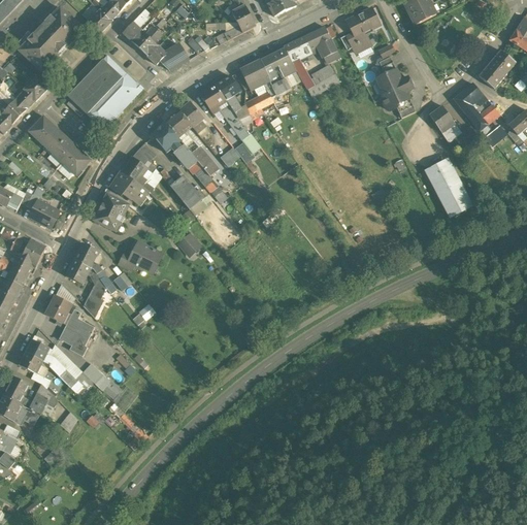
[(0,0),(0,22),(21,0),(0,0)]
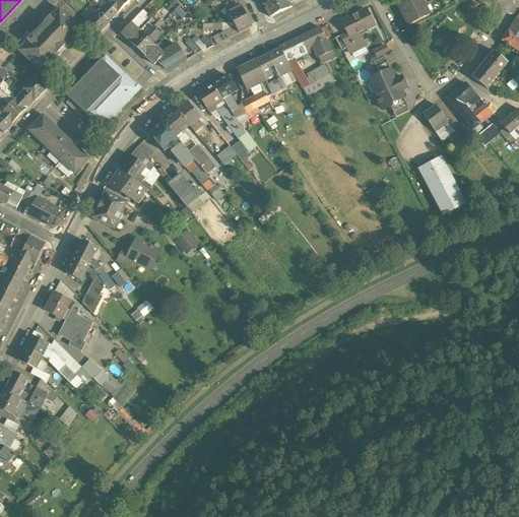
[(103,5),(98,0),(90,0),(89,1),(98,9),(99,9),(103,5)]
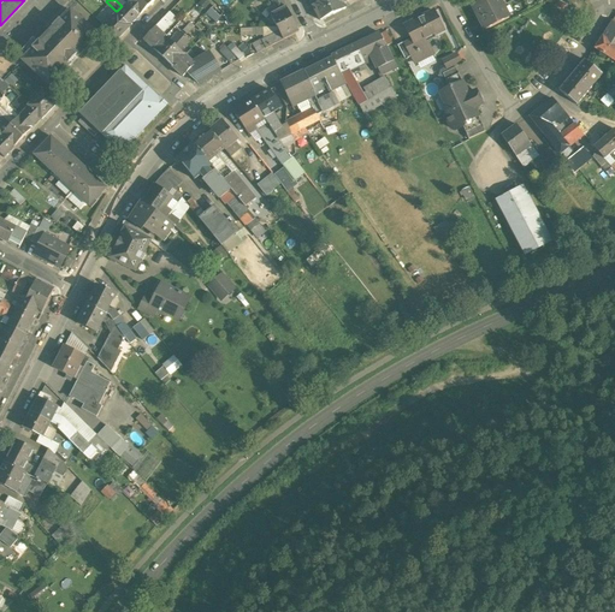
[(147,3),(145,0),(128,0),(126,1),(139,12),(147,3)]
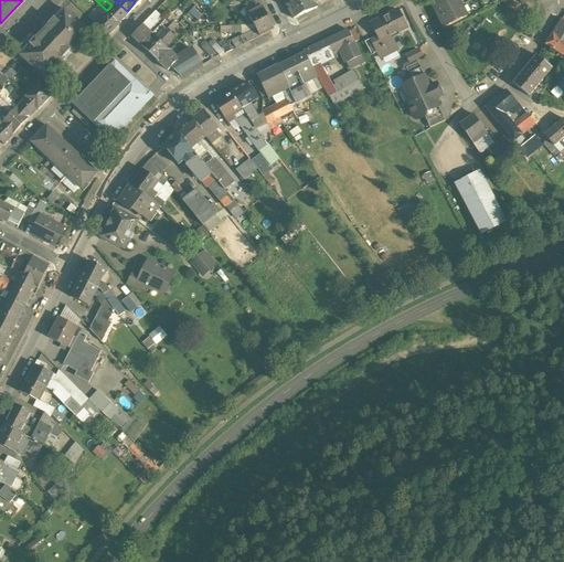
[(181,0),(179,2),(197,18),(206,7),(199,0),(181,0)]
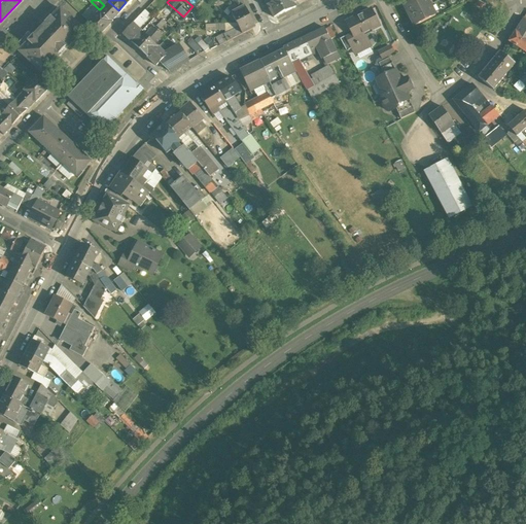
[(265,0),(273,15),(283,9),(278,0),(265,0)]
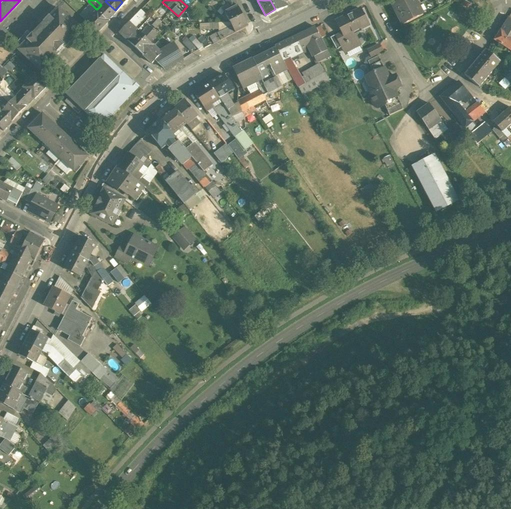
[(270,0),(275,9),(286,3),(284,0),(270,0)]
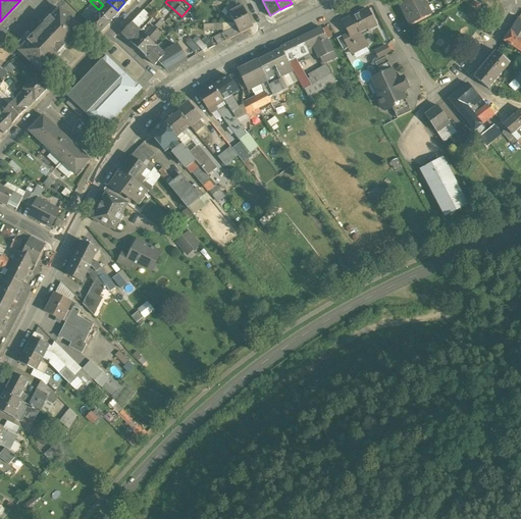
[(403,0),(399,2),(404,12),(424,2),(423,0),(403,0)]
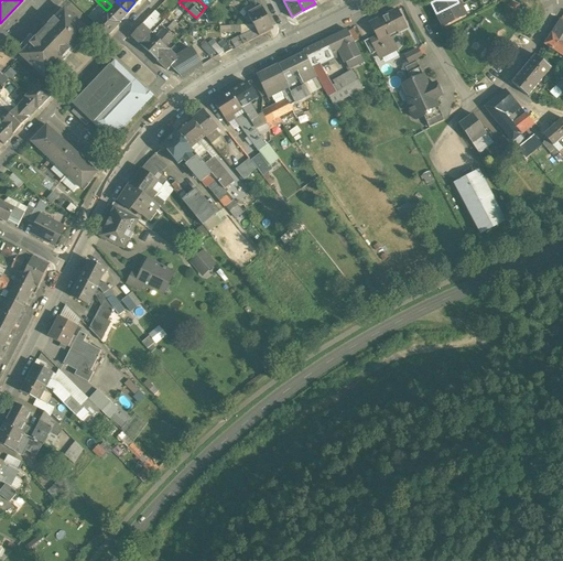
[(127,11),(116,1),(111,6),(107,10),(117,21),(127,11)]
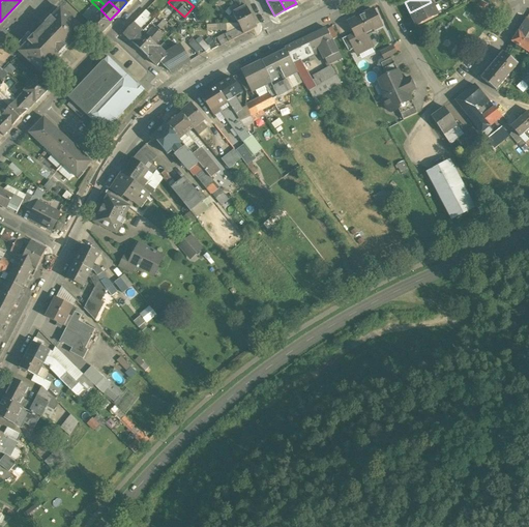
[(431,2),(410,12),(415,24),(436,13),(431,2)]
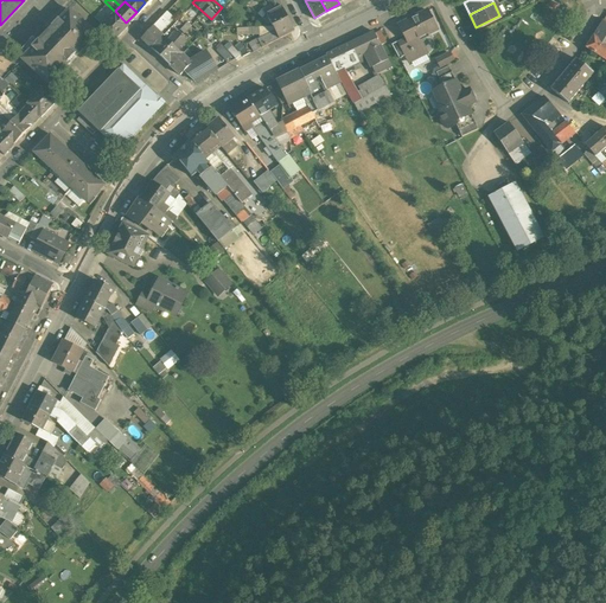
[(272,8),(266,12),(272,24),(287,15),(281,4),(272,8)]
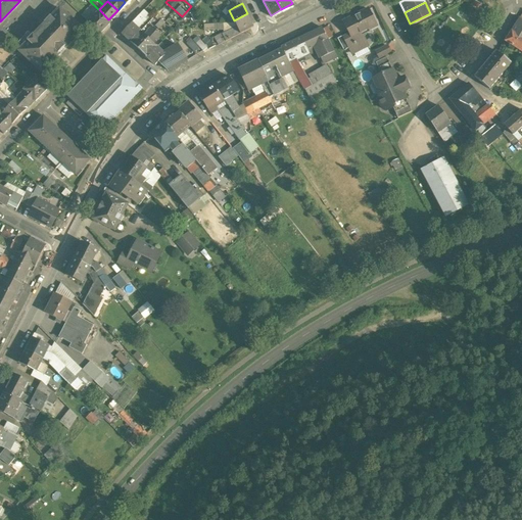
[(59,5),(18,47),(41,69),(82,27),(59,5)]
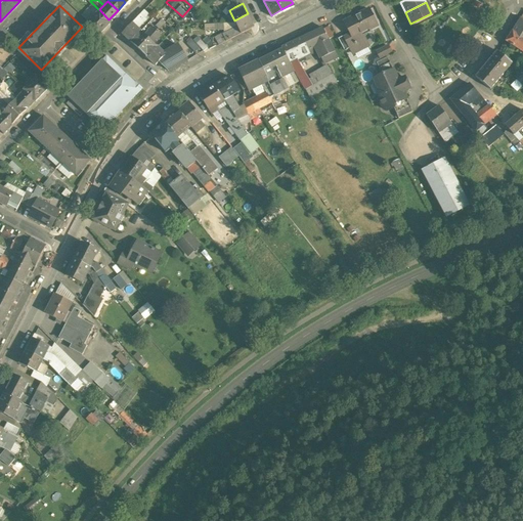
[(359,13),(344,20),(349,32),(344,35),(349,45),(352,51),(366,43),(360,31),(376,23),(367,7),(358,11),(359,13)]
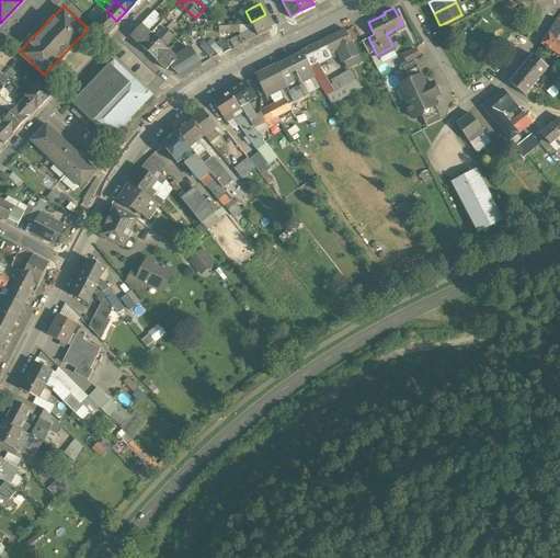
[(106,10),(105,10),(99,16),(98,16),(93,21),(94,22),(92,24),(104,35),(117,21),(106,10)]
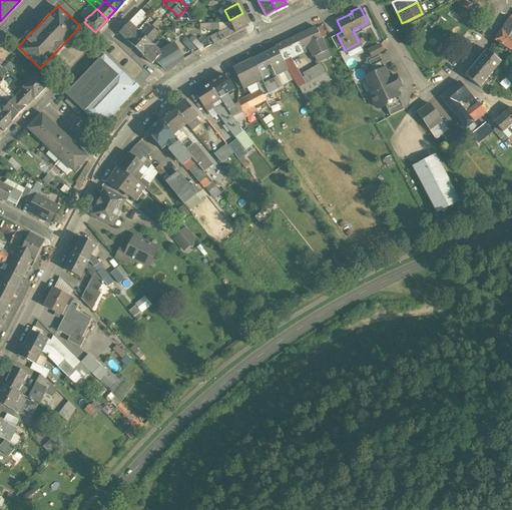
[(136,11),(128,19),(133,24),(141,16),(136,11)]
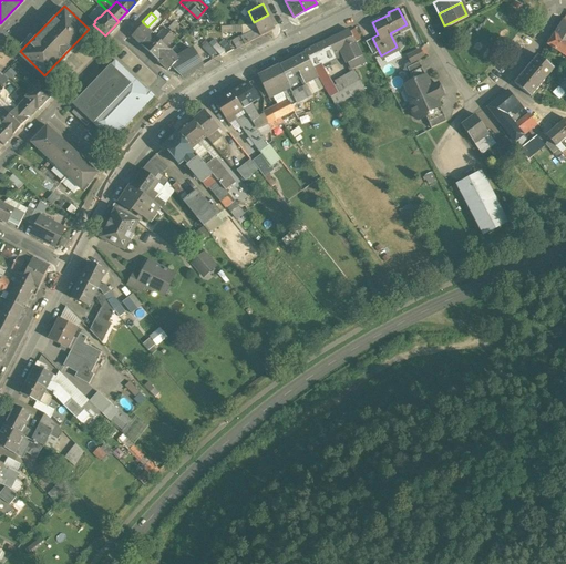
[(268,14),(254,22),(256,27),(259,33),(274,27),(268,14)]
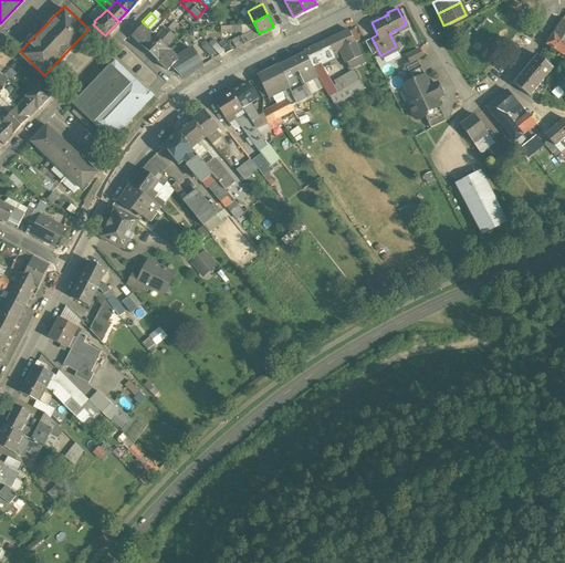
[(564,19),(561,17),(545,42),(562,52),(564,45),(564,19)]
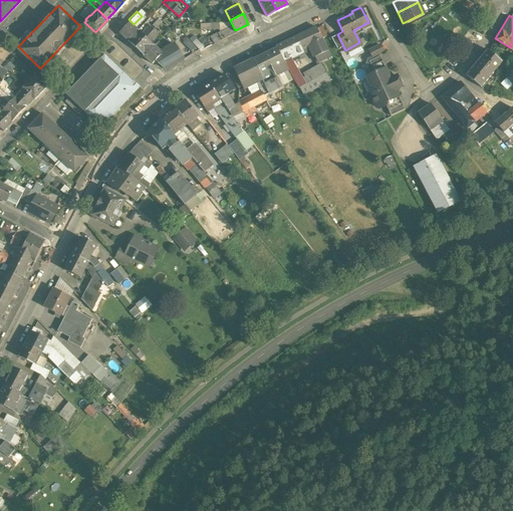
[(134,24),(129,19),(118,30),(127,38),(138,27),(134,24)]
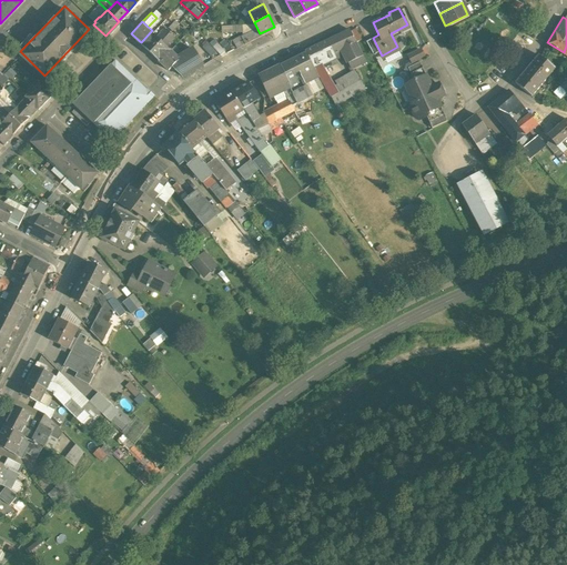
[(164,26),(155,34),(161,39),(170,30),(164,26)]
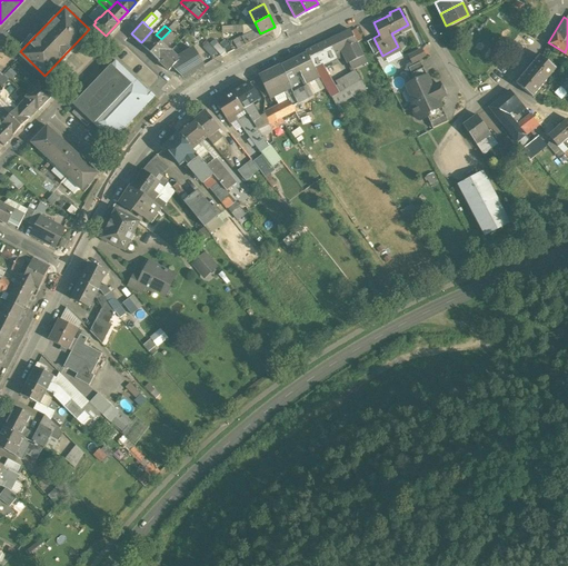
[(257,27),(245,32),(248,39),(260,33),(257,27)]
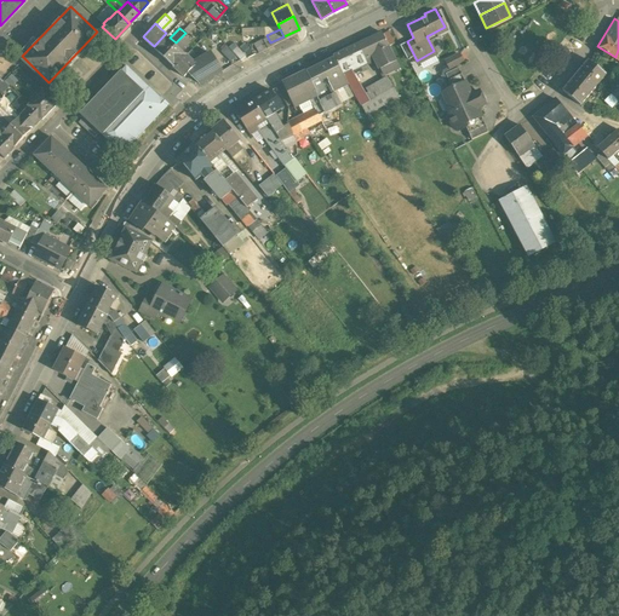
[(394,58),(380,30),(364,38),(368,50),(371,49),(379,65),(394,58)]
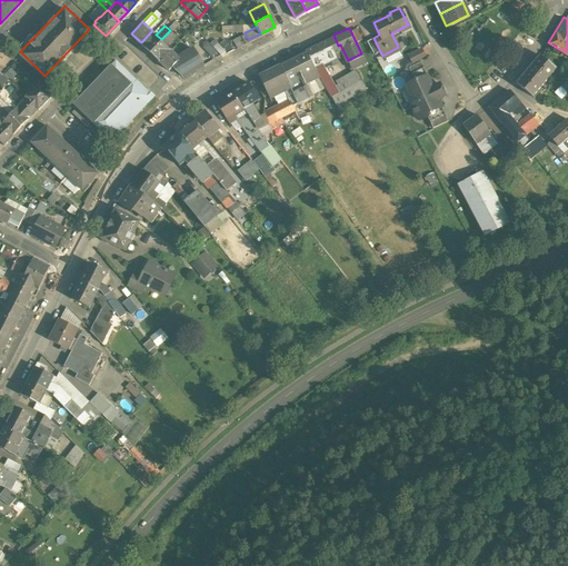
[(152,30),(141,42),(150,51),(161,39),(156,35),(152,30)]
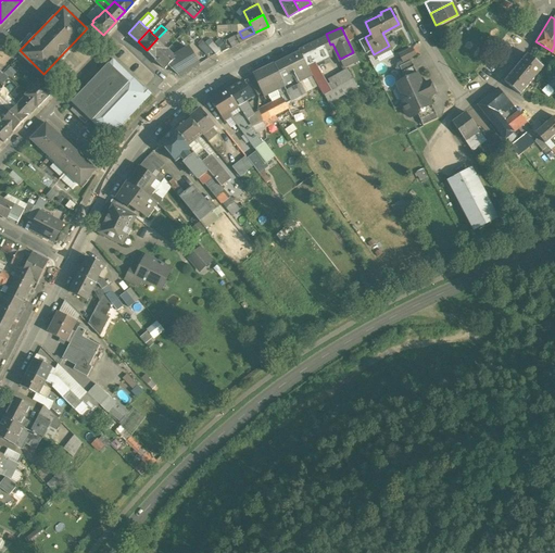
[(166,29),(158,38),(162,42),(171,34),(166,29)]
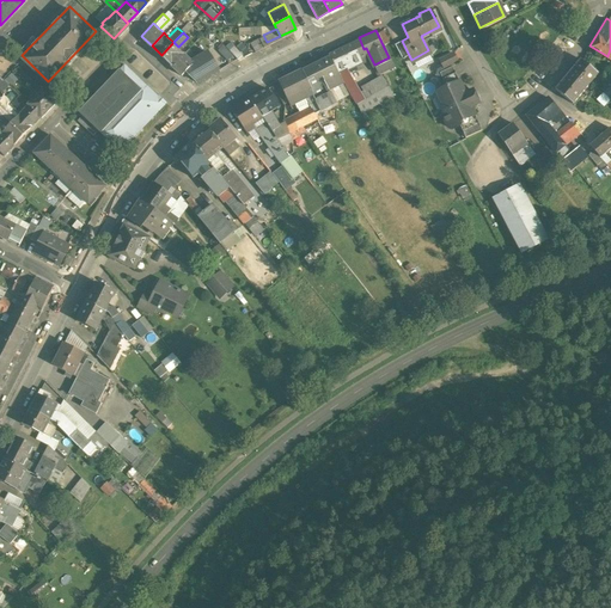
[(359,37),(328,53),(328,54),(334,63),(353,96),(360,92),(346,66),(360,59),(364,49),(359,37)]
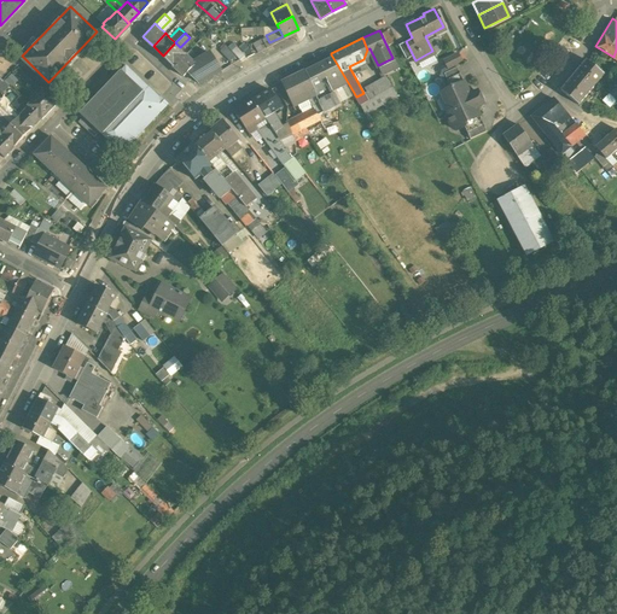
[(405,39),(397,42),(405,57),(412,53),(406,41),(405,39)]
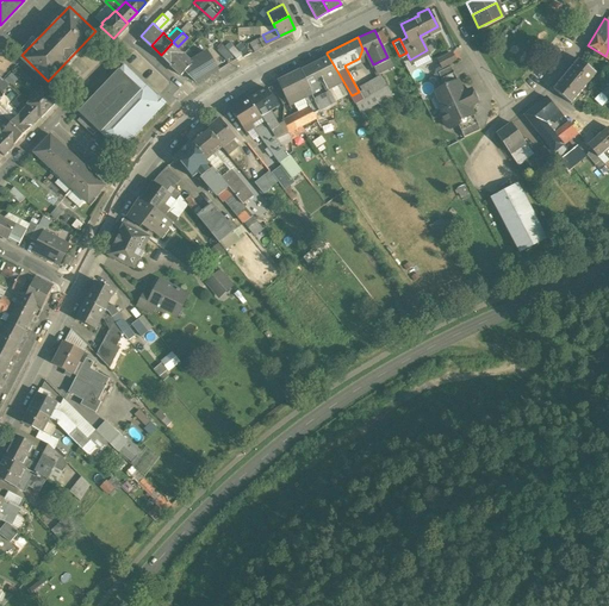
[(173,42),(161,55),(171,63),(182,51),(178,47),(173,42)]
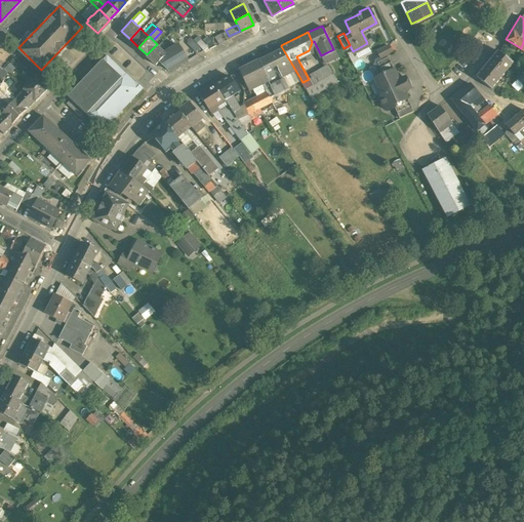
[(206,44),(200,37),(196,41),(202,48),(206,44)]
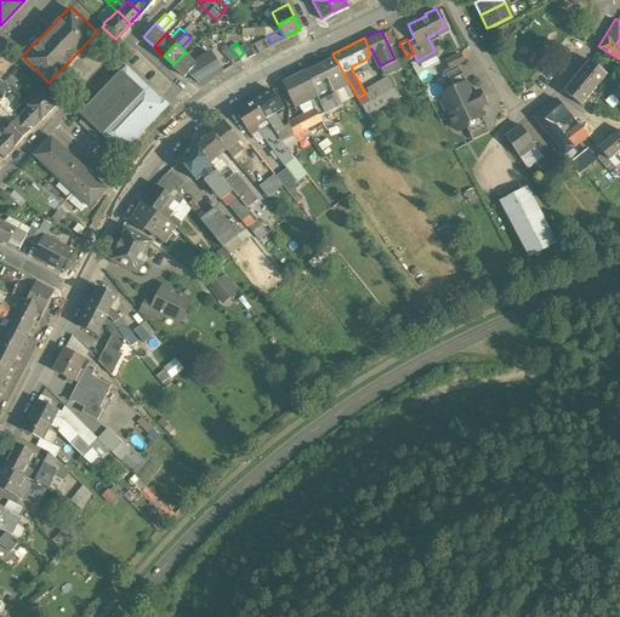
[(209,51),(194,60),(195,62),(187,70),(199,81),(221,68),(209,51)]
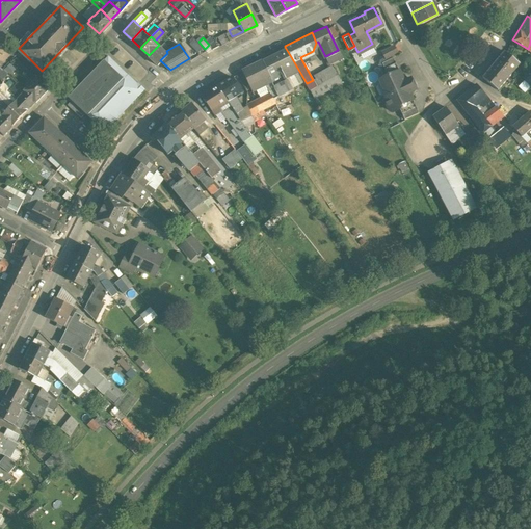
[(392,44),(380,50),(385,56),(395,51),(392,44)]
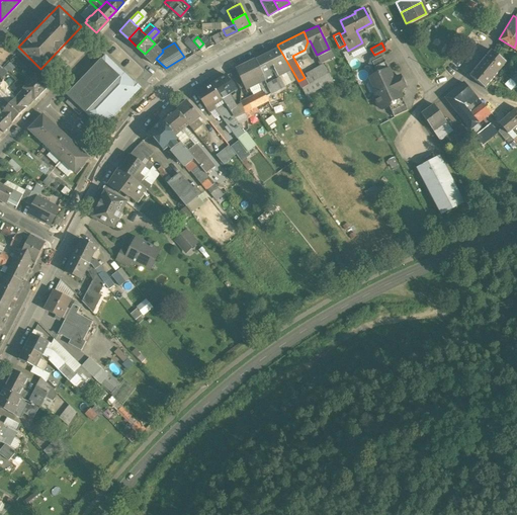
[(155,44),(145,54),(153,62),(156,59),(163,52),(162,50),(155,44)]
